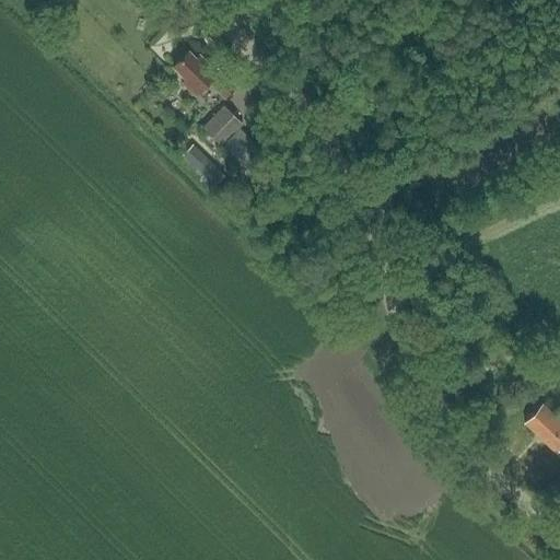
[(189,56),(174,71),(187,83),(183,89),(199,105),(213,90),(224,101),(234,91),(217,73),(214,74),(200,60),(197,63),(189,56)]
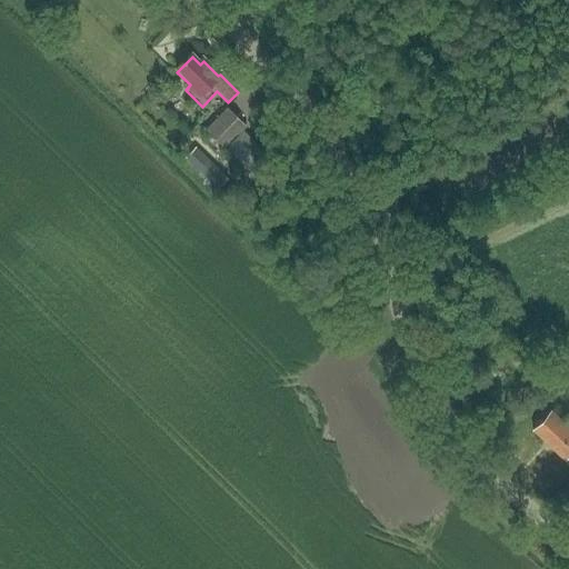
[(223,148),(245,126),(225,107),(203,129),(223,148)]
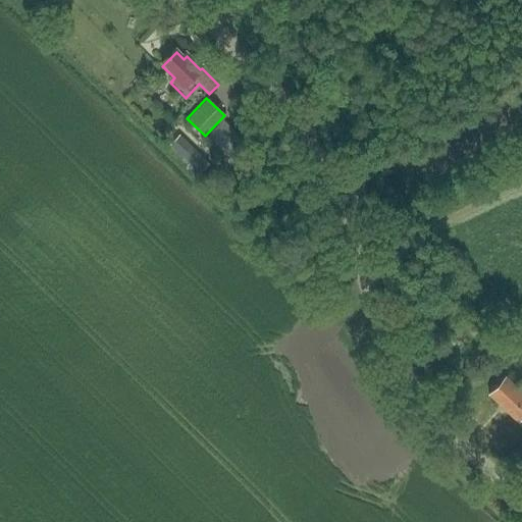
[(219,124),(208,135),(217,145),(219,144),(227,152),(237,142),(228,135),(219,124)]
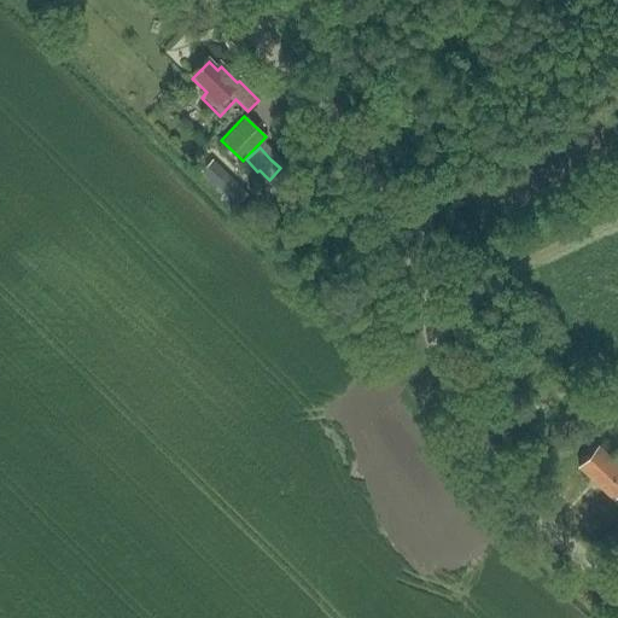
[(202,172),(223,193),(220,197),(232,209),(235,205),(248,194),(213,161),(202,172)]
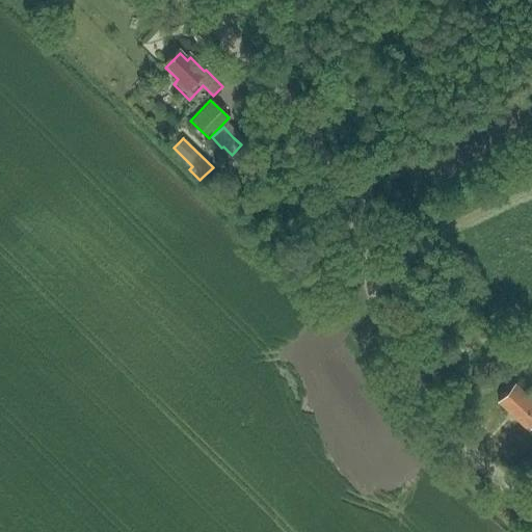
[(527,431),(531,426),(531,400),(515,384),(498,402),(527,431)]
